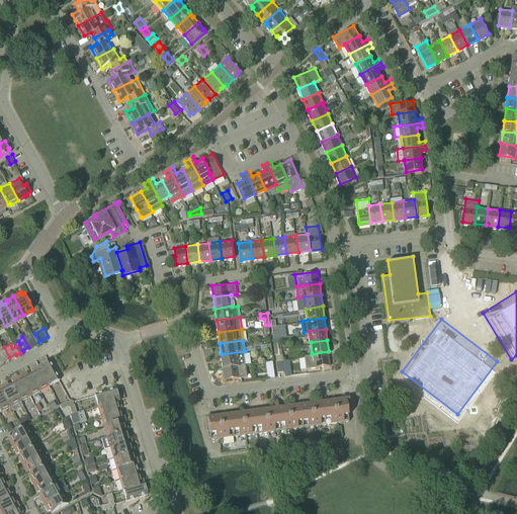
[(0,349),(0,362),(0,363),(4,361),(4,360),(9,357),(4,347),(0,349)]
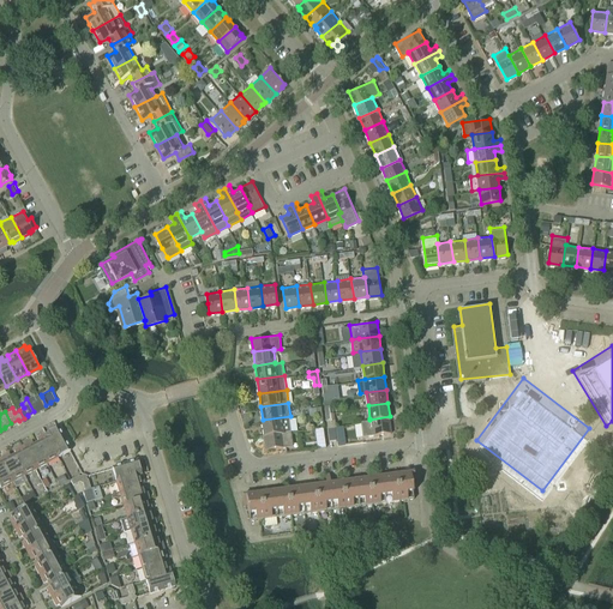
[(292,429),(290,416),(263,420),(264,433),(292,429)]
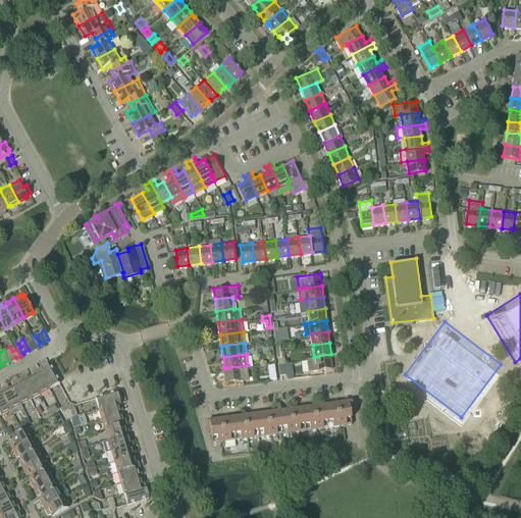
[(314,357),(314,356),(308,357),(309,369),(332,366),(331,354),(314,357)]
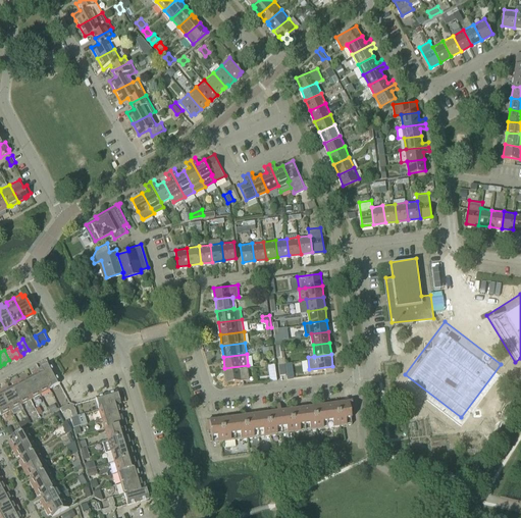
[(46,375),(56,370),(50,360),(40,366),(46,375)]
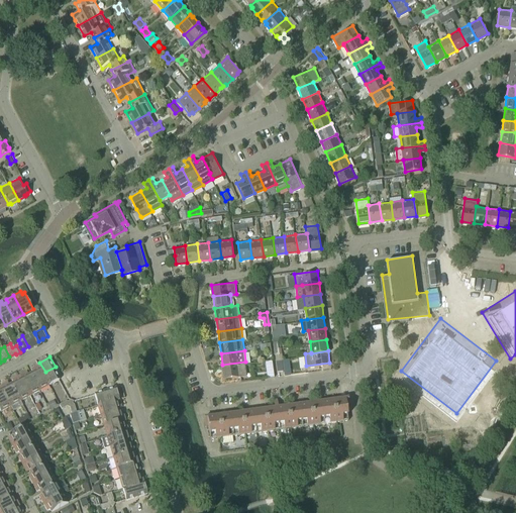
[(245,362),(222,365),(224,377),(247,374),(245,362)]
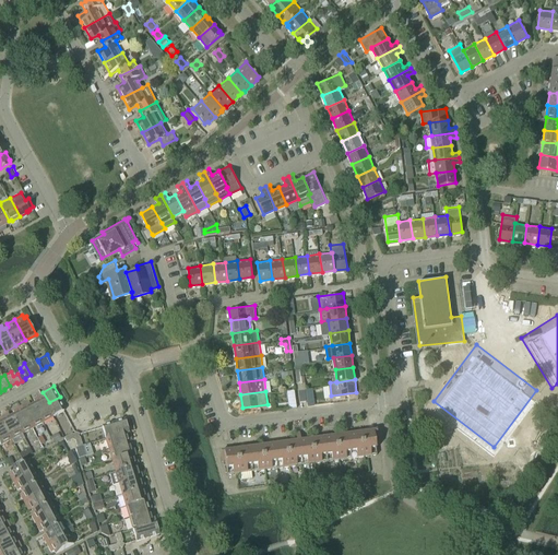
[(55,413),(49,402),(43,392),(35,397),(37,399),(34,400),(44,418),(55,413)]
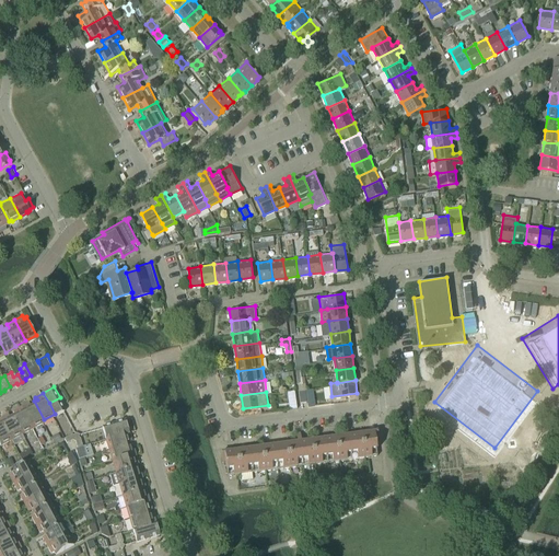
[(66,408),(60,397),(49,403),(55,414),(66,408)]
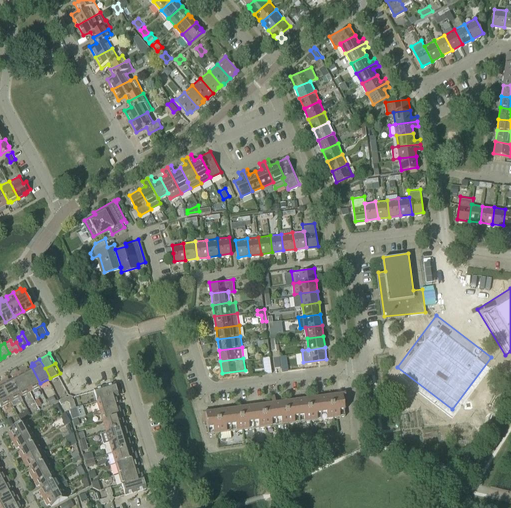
[(28,365),(20,369),(31,388),(40,383),(31,366),(29,368),(28,365)]
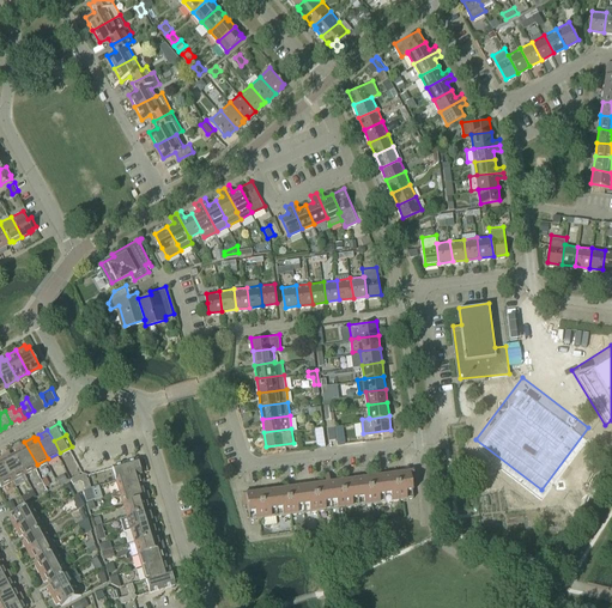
[(37,464),(24,442),(16,447),(17,449),(14,451),(25,470),(37,464)]
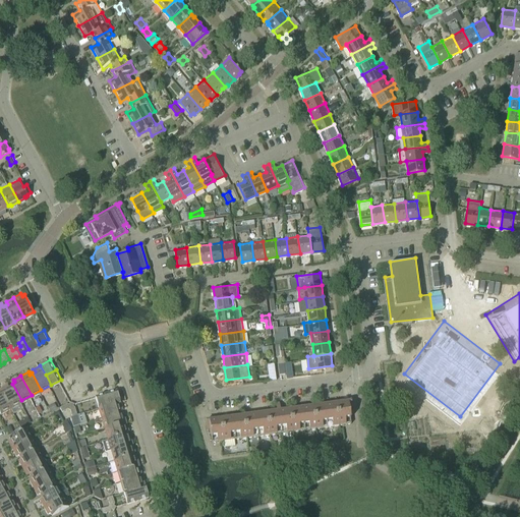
[(21,400),(12,384),(10,385),(8,382),(1,386),(11,405),(21,400)]
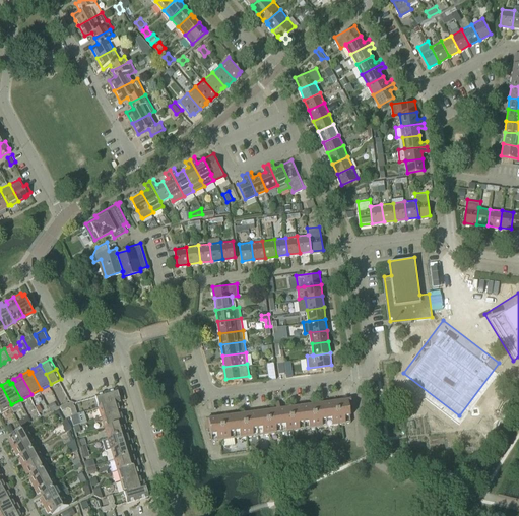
[(11,404),(1,385),(0,385),(0,406),(1,410),(11,404)]
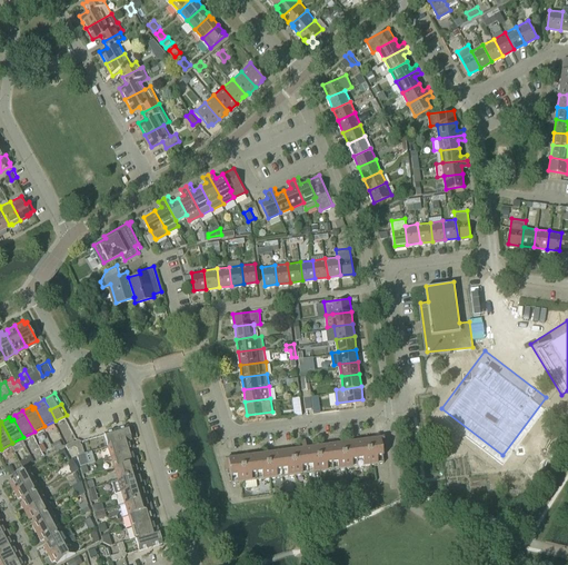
[(120,438),(132,435),(129,424),(117,427),(120,438)]
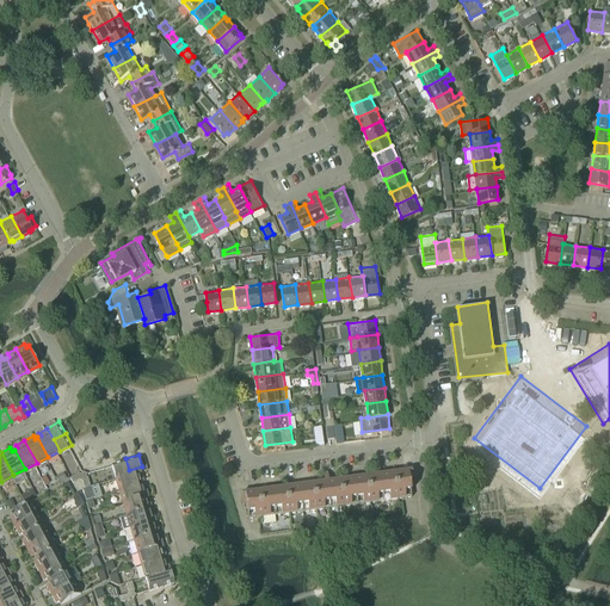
[(129,470),(125,458),(112,462),(117,474),(129,470)]
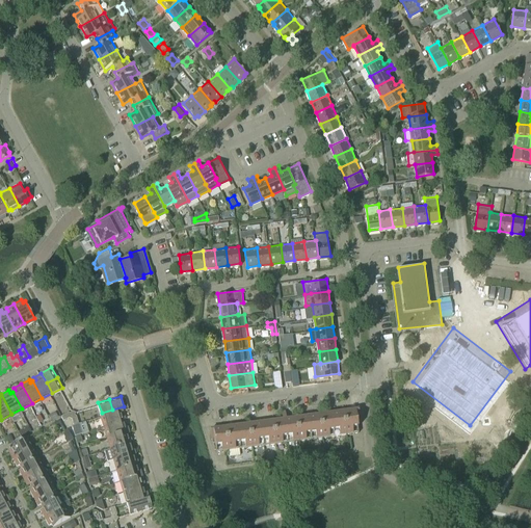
[(124,406),(112,410),(102,413),(105,424),(124,419),(123,416),(126,415),(124,406)]
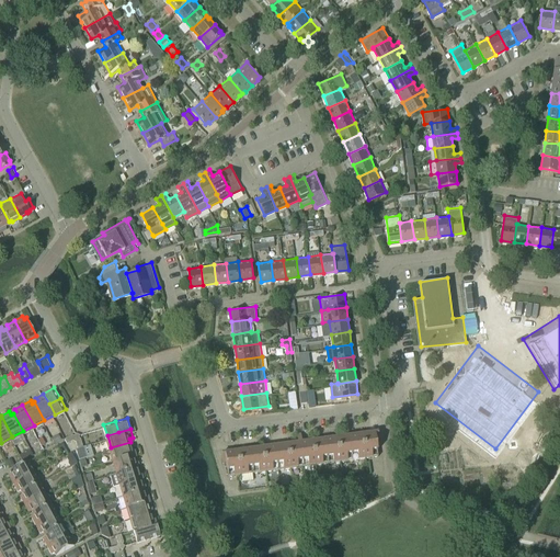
[(378,429),(327,436),(330,461),(378,454),(377,444),(380,444),(378,429)]
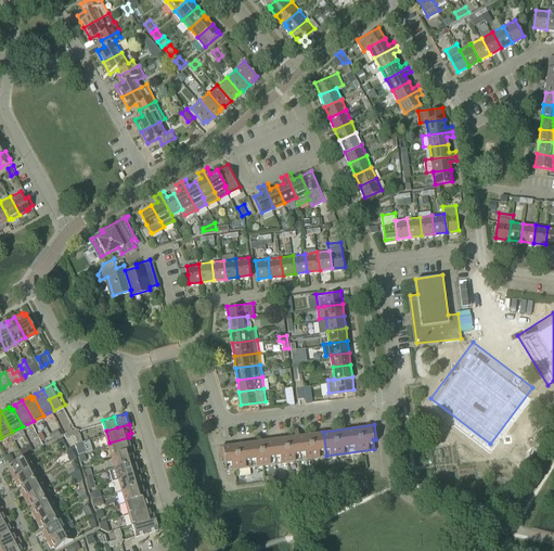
[(59,426),(51,431),(54,436),(62,432),(59,426)]
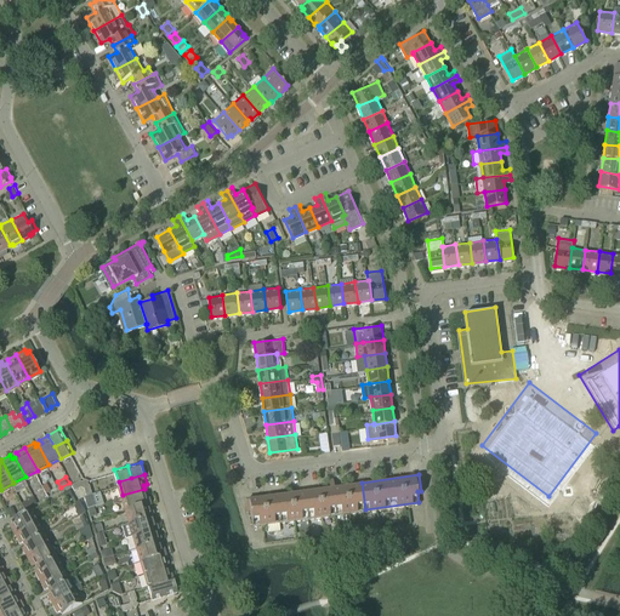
[(81,478),(73,483),(75,488),(81,484),(84,478),(81,478)]
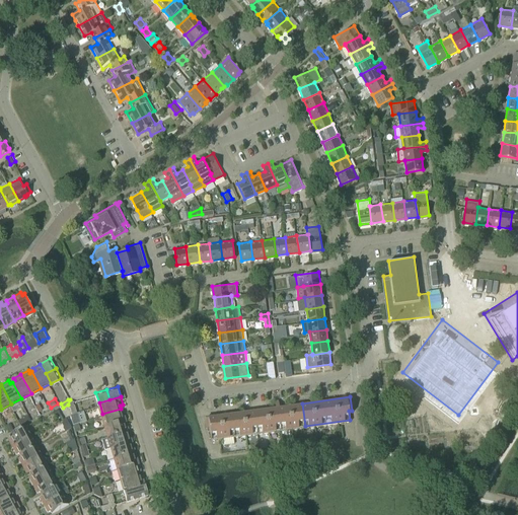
[(302,403),(277,407),(253,410),(256,432),(305,426),(302,403)]
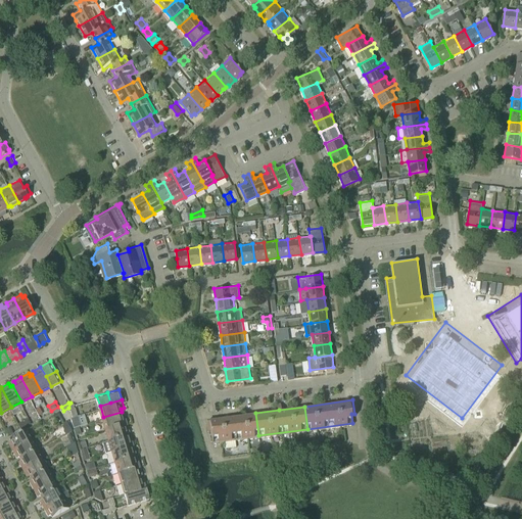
[(62,416),(59,410),(53,413),(57,419),(62,416)]
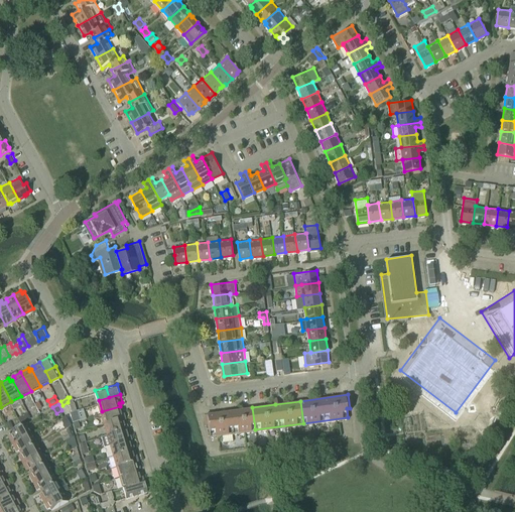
[(121,408),(120,406),(102,411),(105,421),(126,415),(124,407),(121,408)]
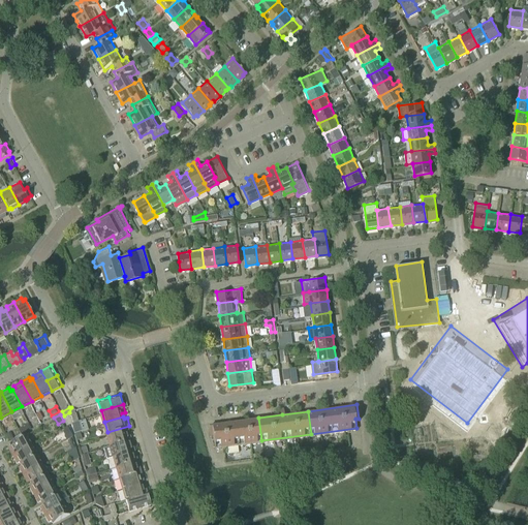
[(261,440),(258,418),(210,424),(212,438),(215,437),(216,446),(261,440)]
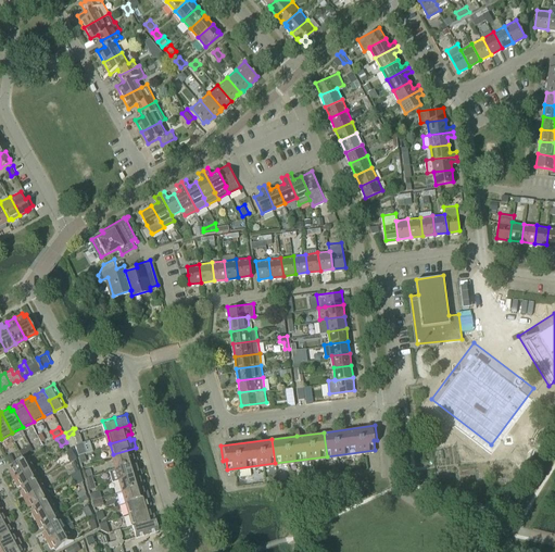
[(76,442),(79,452),(85,451),(86,451),(83,440),(78,441),(76,442)]
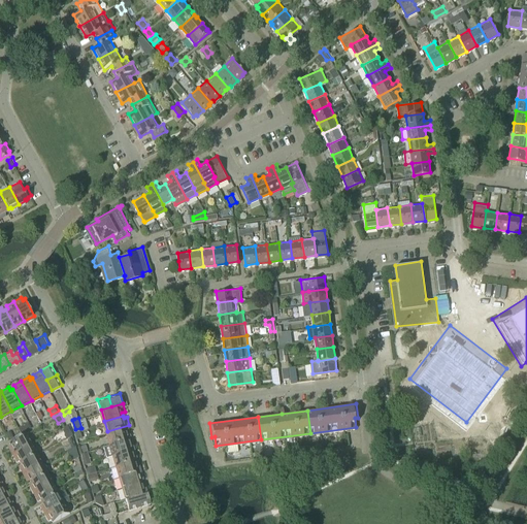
[(129,425),(107,431),(110,443),(129,436),(128,434),(131,433),(129,425)]
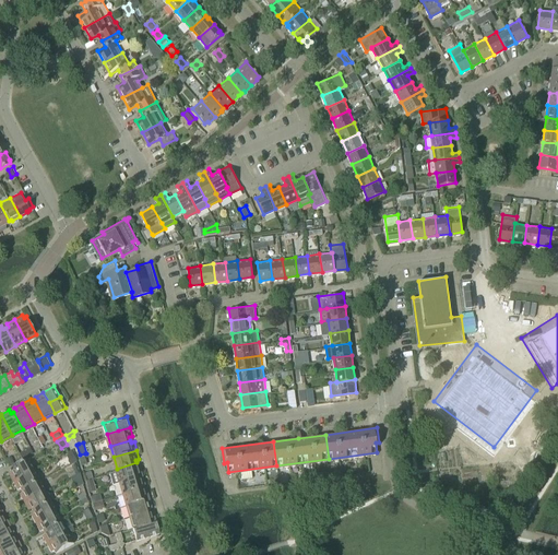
[(69,455),(72,461),(78,458),(74,451),(69,455)]
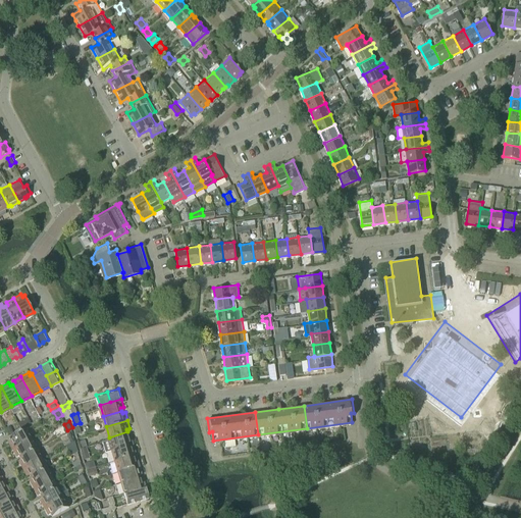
[(6,425),(9,430),(10,432),(11,431),(15,429),(11,423),(6,425)]
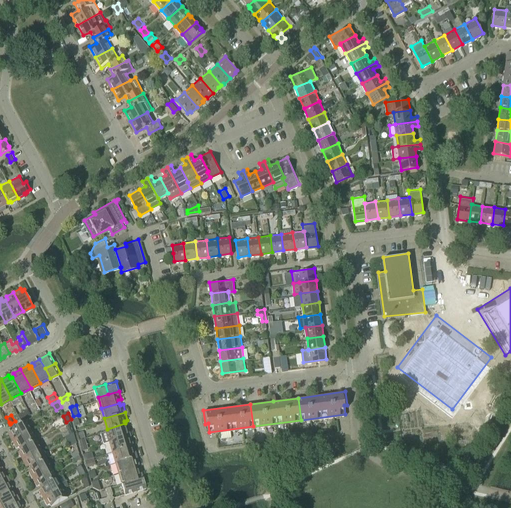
[(13,438),(31,428),(26,418),(10,427),(11,429),(9,431),(13,438)]
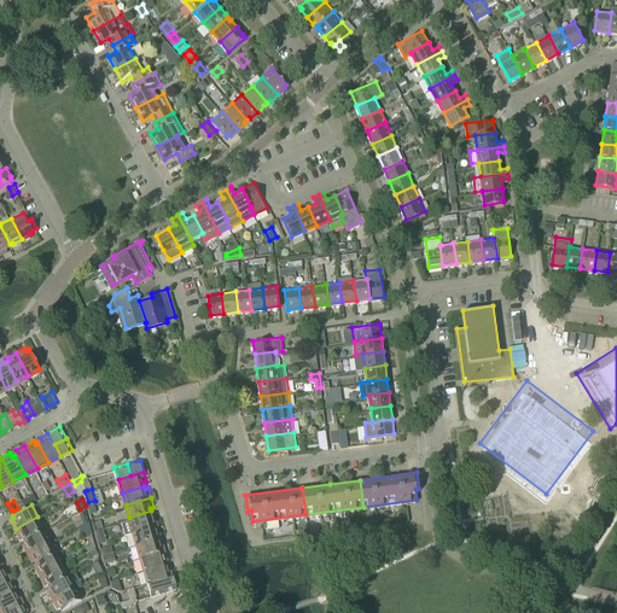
[(80,524),(89,519),(87,513),(86,514),(85,509),(80,511),(83,518),(77,520),(80,524)]
